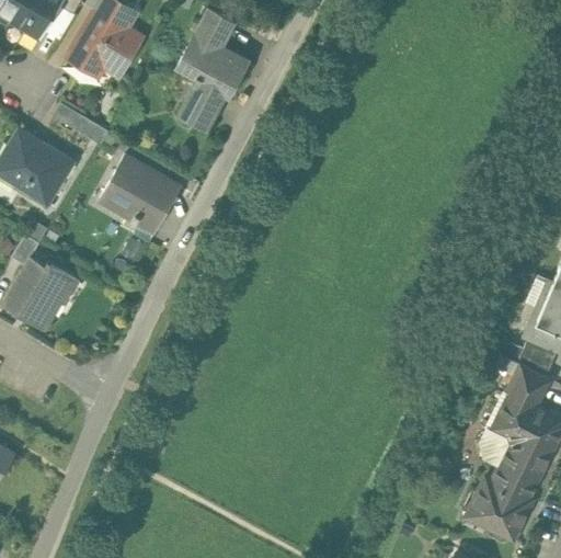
[(0,0),(0,15),(25,31),(19,43),(32,50),(38,40),(41,40),(60,7),(64,0),(0,0)]
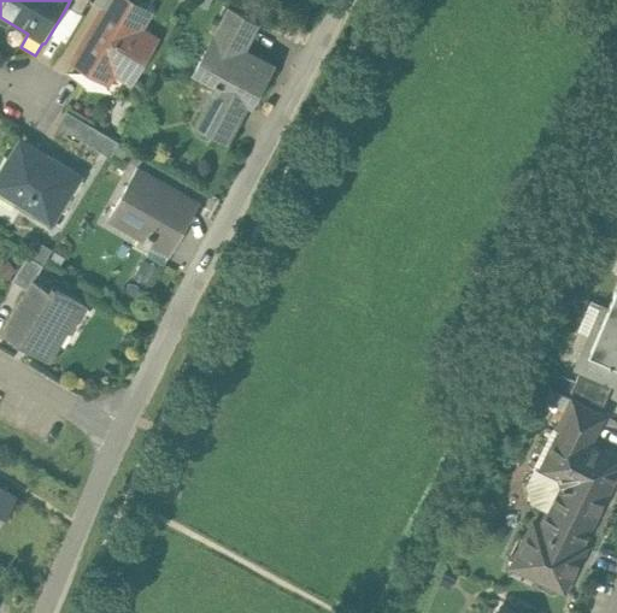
[(89,0),(70,0),(66,7),(81,16),(89,0)]
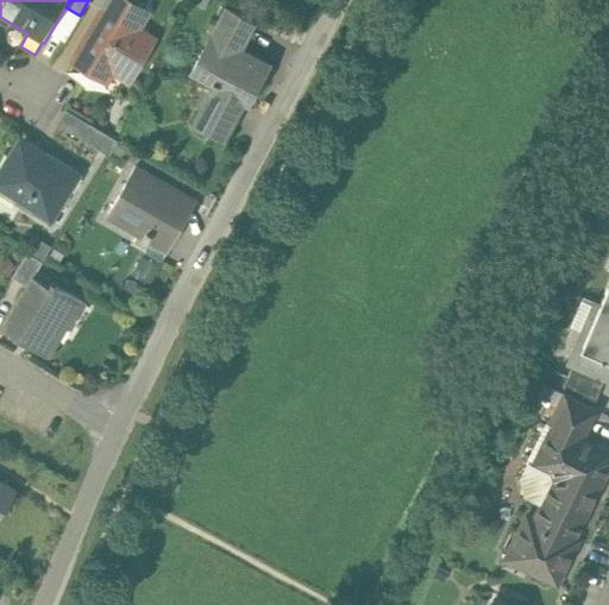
[(114,0),(107,13),(108,18),(102,27),(96,23),(75,58),(92,69),(96,63),(127,82),(152,41),(137,31),(146,16),(131,6),(120,0),(114,0)]
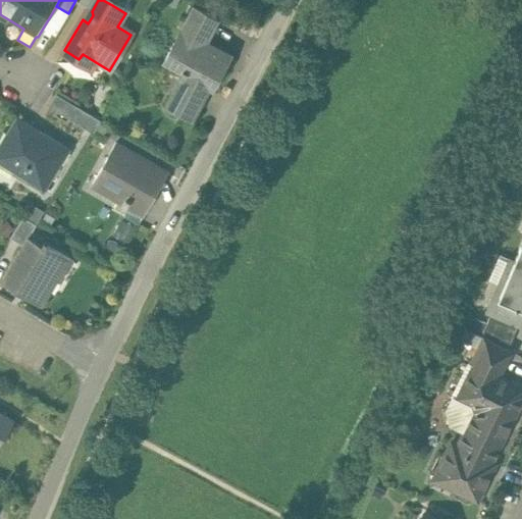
[(56,6),(42,30),(54,37),(68,13),(56,6)]
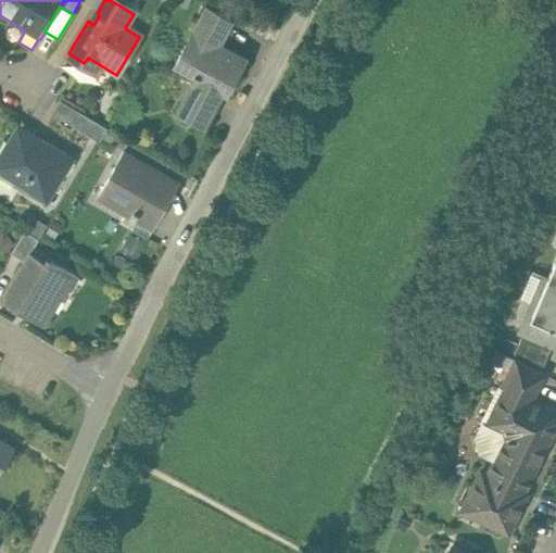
[(194,35),(192,34),(173,70),(192,80),(191,83),(194,85),(177,116),(203,130),(222,96),(226,98),(245,62),(217,48),(230,22),(207,10),(194,35)]
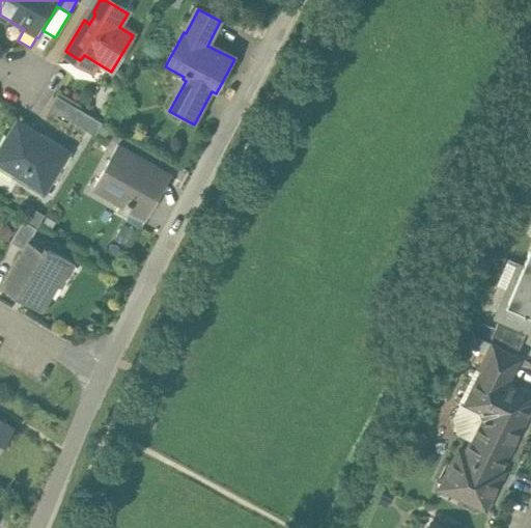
[(103,124),(78,110),(70,122),(94,137),(103,124)]
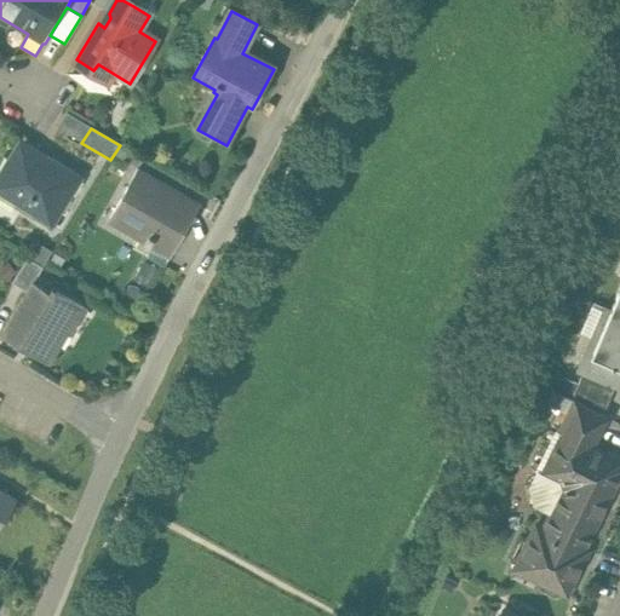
[(0,173),(0,196),(52,229),(82,179),(19,142),(0,173)]
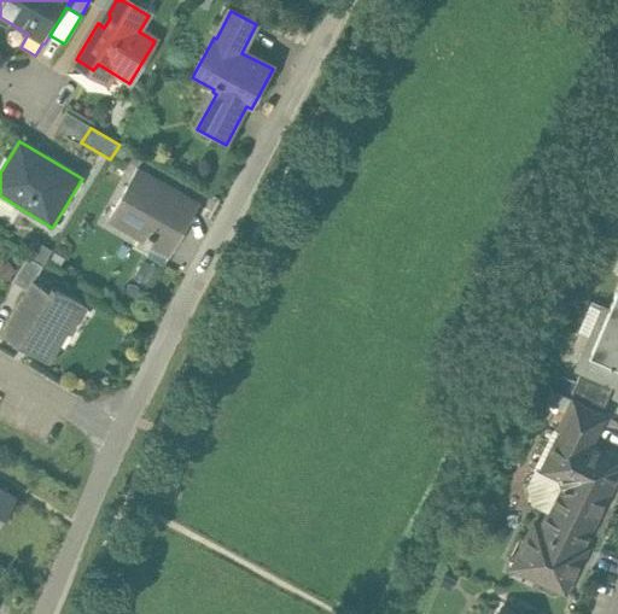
[(138,173),(110,221),(145,241),(143,247),(147,250),(149,246),(169,257),(186,227),(185,226),(194,208),(157,186),(157,183),(138,173)]
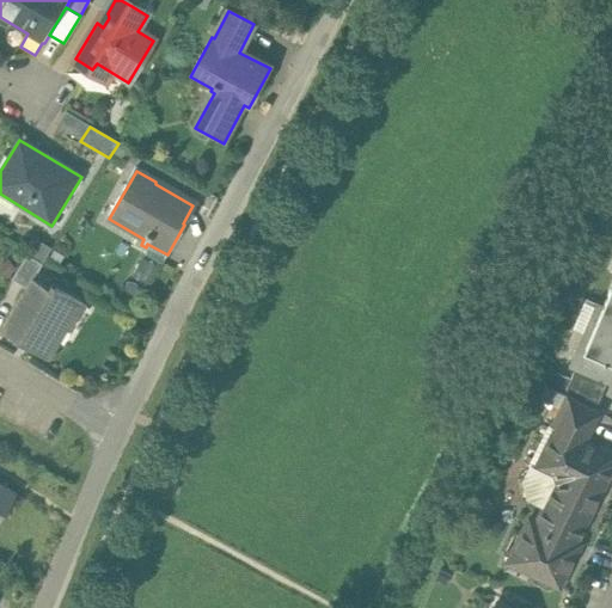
[(26,256),(42,265),(53,249),(37,239),(26,256)]
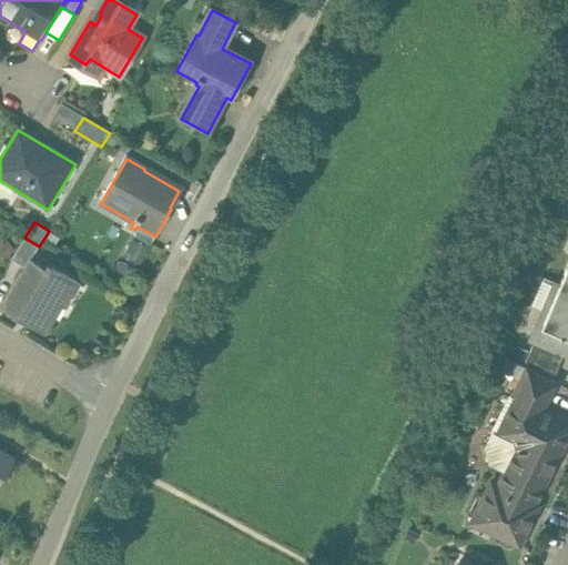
[(31,259),(31,260),(39,246),(24,238),(11,261),(24,269),(31,259)]
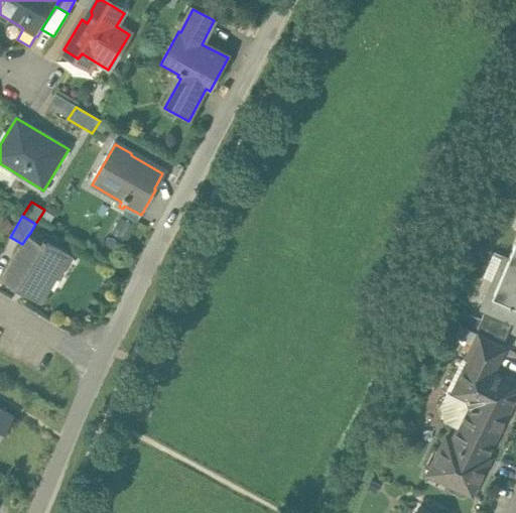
[(28,236),(28,235),(22,244),(1,280),(17,290),(18,288),(40,301),(54,278),(49,275),(62,254),(45,243),(46,240),(43,239),(41,243),(28,236)]
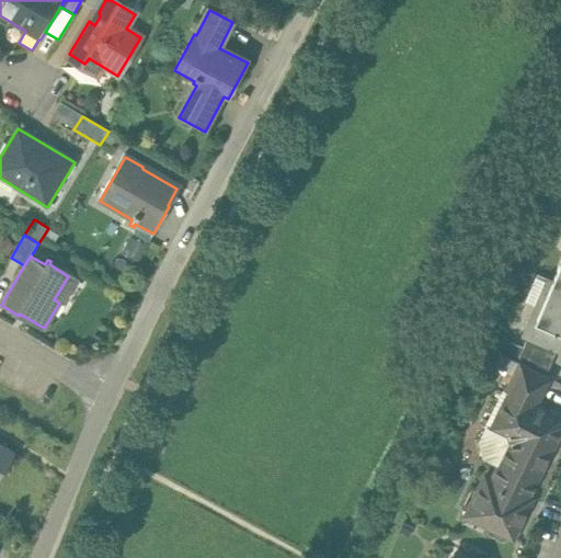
[(560,261),(535,322),(535,323),(528,340),(559,353),(560,349),(560,261)]
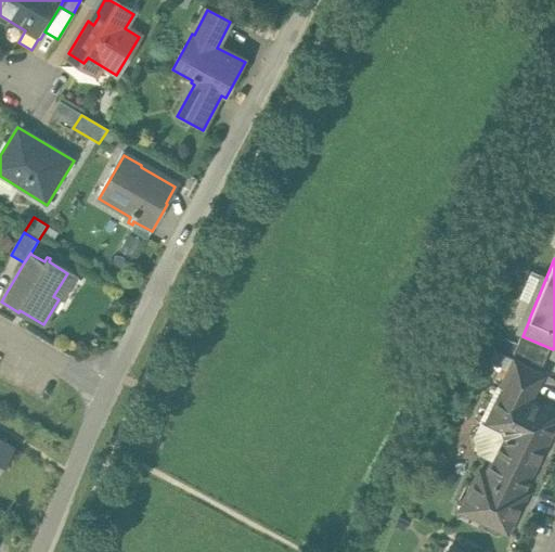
[(549,352),(519,339),(513,355),(542,368),(549,352)]
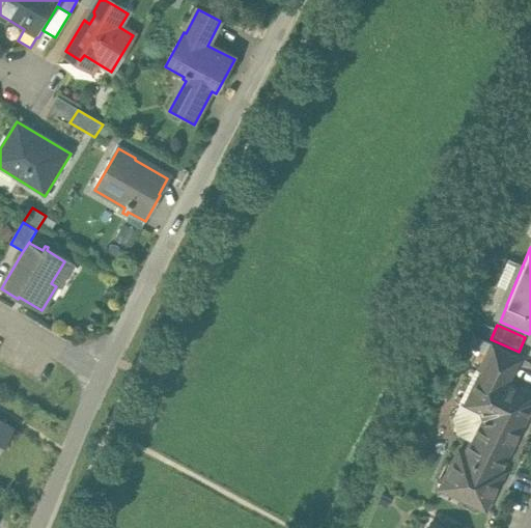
[(520,361),(492,343),(478,370),(483,372),(483,371),(508,384),(520,361)]
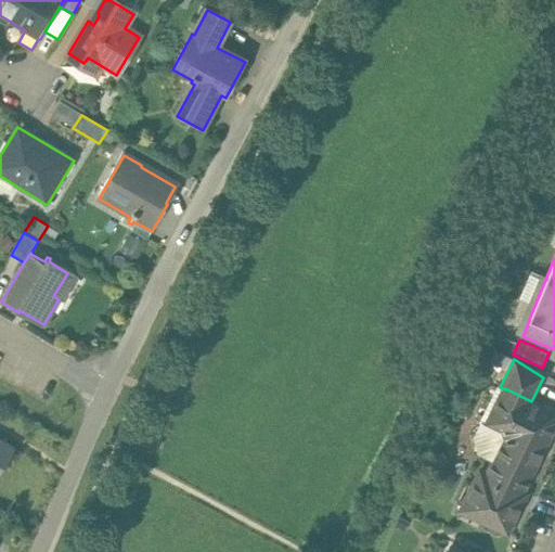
[(554,412),(531,401),(505,388),(505,389),(488,423),(504,431),(506,437),(487,476),(521,492),(554,425),(554,412)]
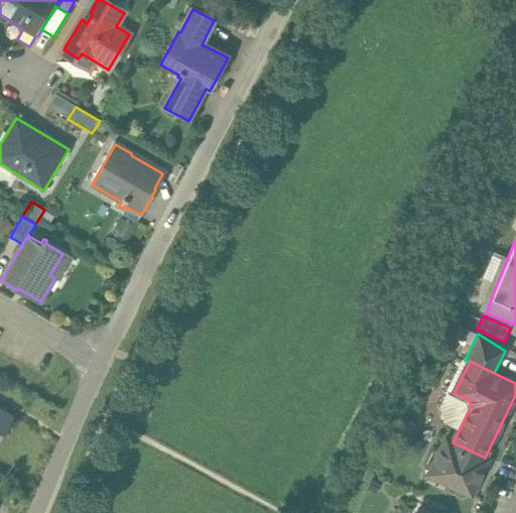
[(0,438),(12,418),(0,411),(0,438)]
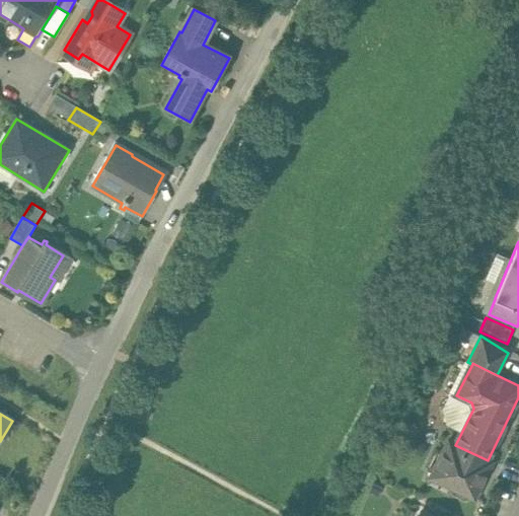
[(455,445),(449,442),(432,477),(453,488),(454,487),(471,495),(488,460),(455,445)]
